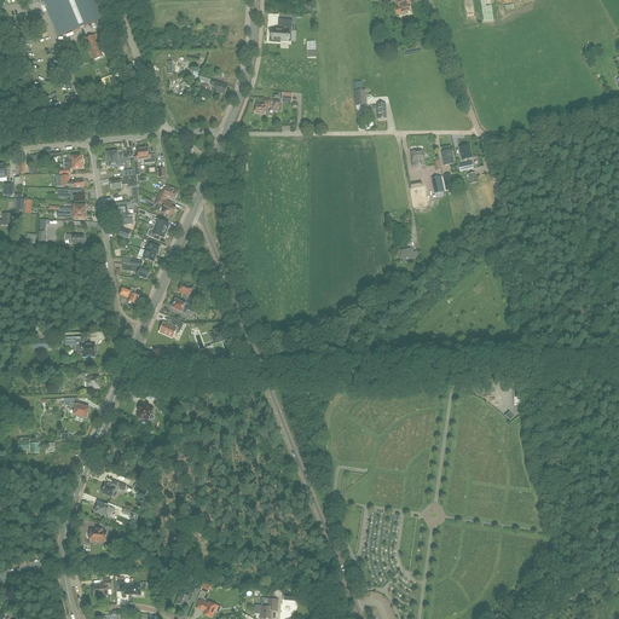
[(44,0),(58,36),(105,18),(97,0),(44,0)]
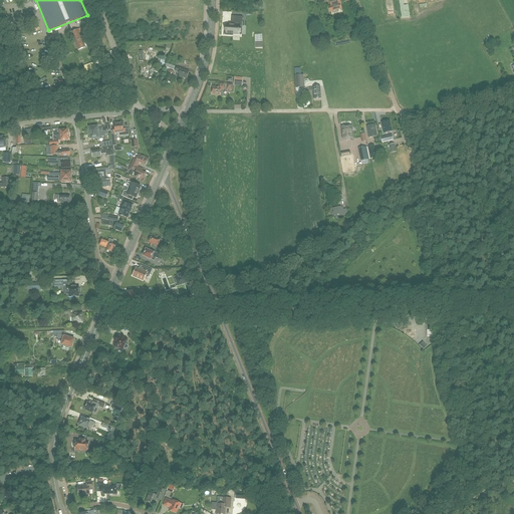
[(330,6),(328,7),(329,12),(341,9),(340,4),(341,4),(339,0),(329,0),(330,6)]
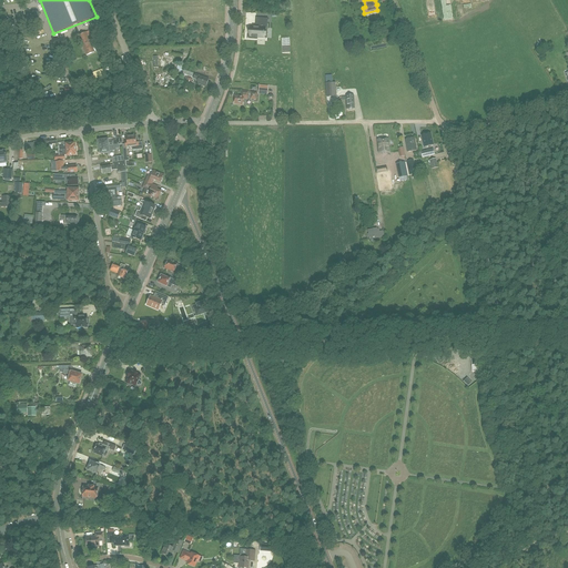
[(484,3),(459,7),(460,18),(464,18),(463,9),(470,9),(472,17),(474,17),(473,9),(479,8),(479,14),(485,13),(484,3)]
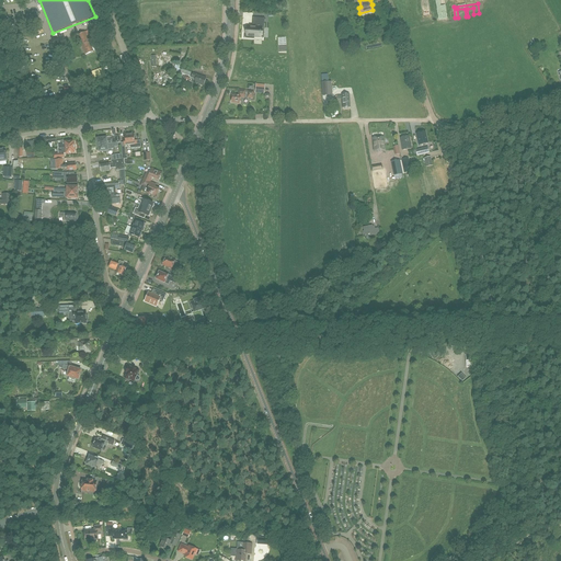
[(261,37),(261,27),(264,27),(264,23),(265,18),(259,18),(259,22),(254,22),(254,26),(248,26),(248,33),(245,33),(245,37),(254,38),(254,37),(261,37)]
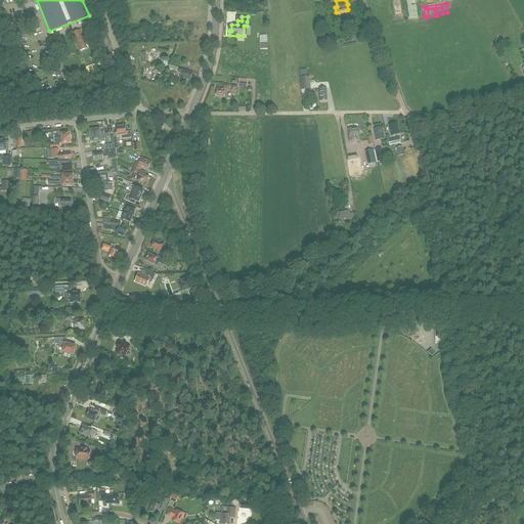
[(80,51),(87,48),(89,47),(82,29),(79,30),(73,33),(80,51)]
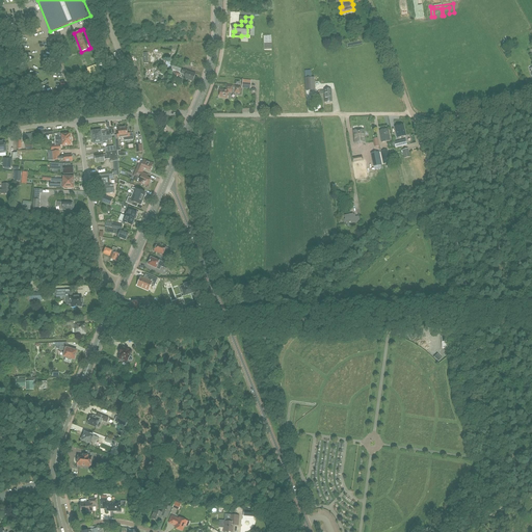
[(176,61),(170,59),(169,61),(166,60),(164,67),(180,73),(182,67),(176,63),(176,61)]
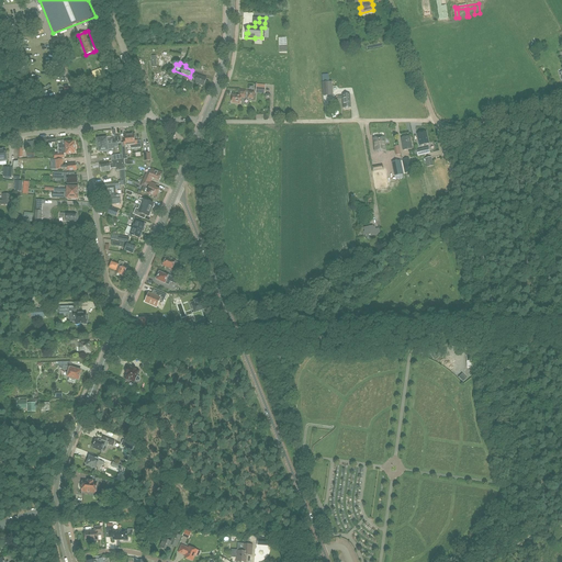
[(204,86),(206,78),(192,72),(191,77),(194,78),(193,81),(194,82),(203,86),(204,86)]
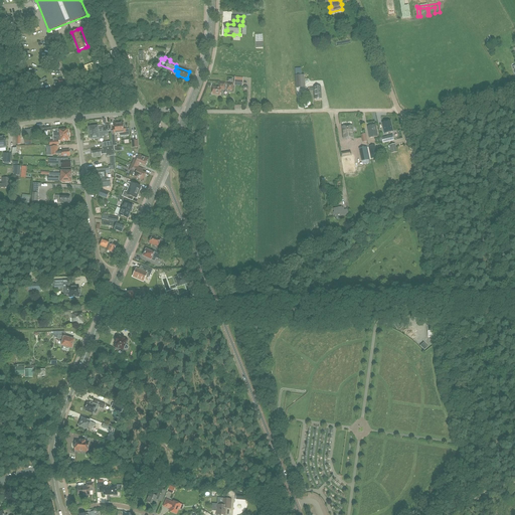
[(142,78),(150,78),(150,79),(161,79),(161,70),(143,69),(142,78)]
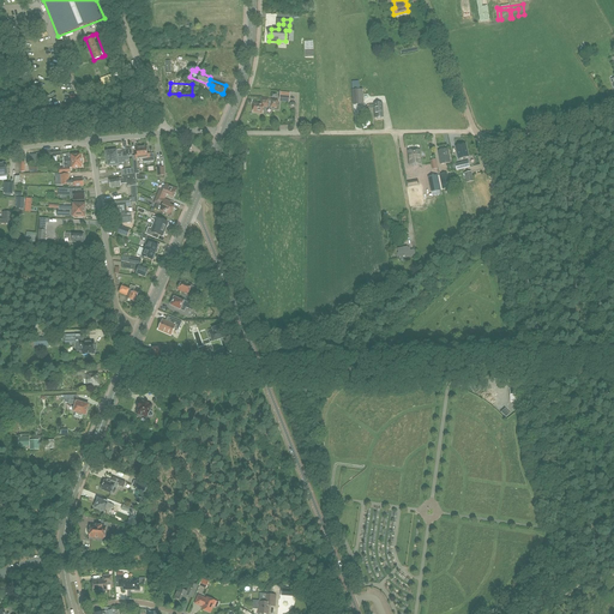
[(289,103),(290,92),(280,91),(280,102),(289,103)]
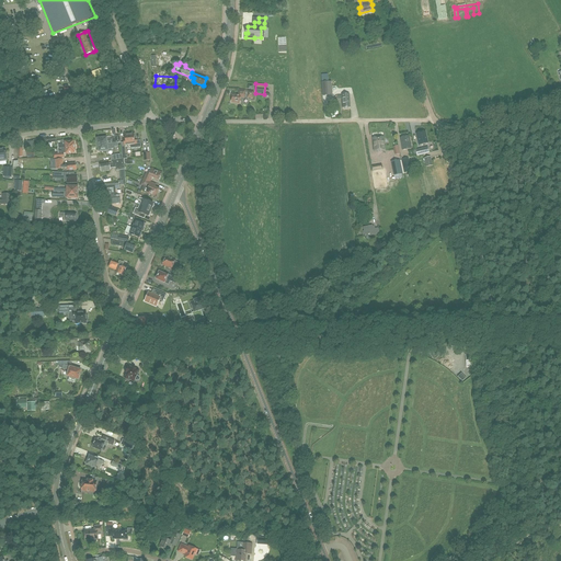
[(253,99),(253,91),(239,90),(238,94),(231,94),(230,103),(240,103),(240,96),(244,98),(244,95),(248,95),(247,98),(253,99)]
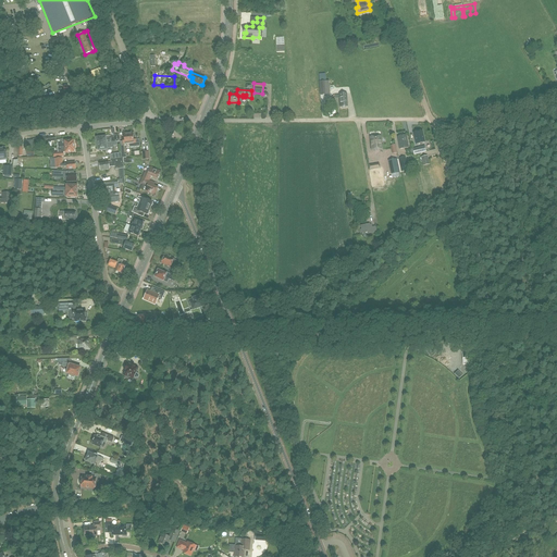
[(424,141),(422,131),(413,133),(416,144),(424,141)]
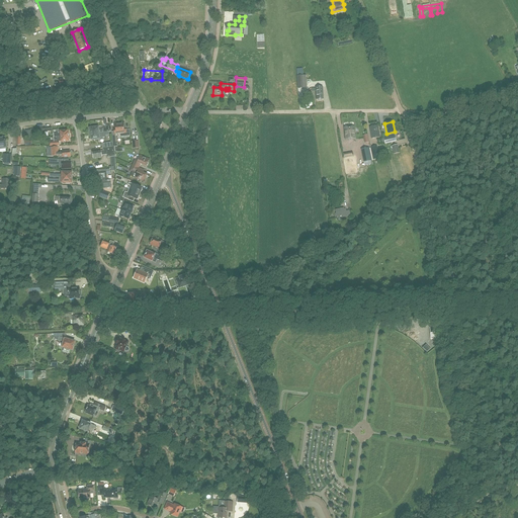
[(120,138),(120,137),(119,122),(116,123),(116,124),(114,124),(114,127),(115,126),(115,128),(113,128),(114,132),(111,132),(112,139),(112,142),(112,147),(114,146),(114,147),(117,147),(117,144),(116,144),(115,136),(117,135),(117,139),(120,138)]
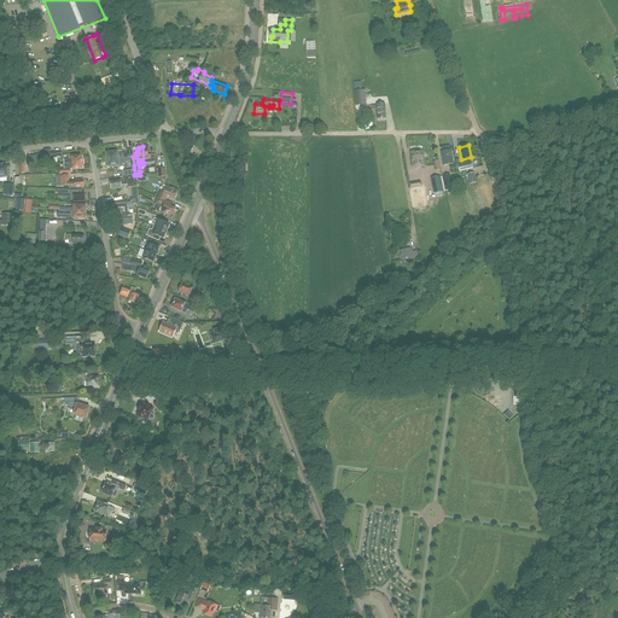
[(144,163),(156,162),(155,155),(151,155),(150,152),(149,152),(149,151),(149,147),(146,147),(146,146),(143,146),(144,163)]
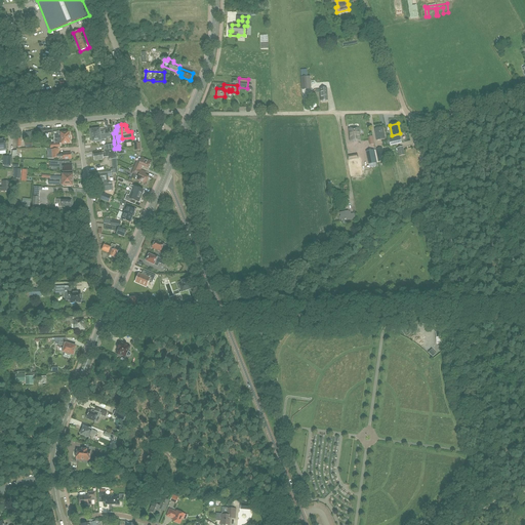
[(113,133),(112,126),(107,127),(108,129),(99,130),(99,127),(94,128),(95,129),(91,129),(91,131),(90,131),(90,133),(91,133),(92,135),(101,135),(101,134),(110,133),(113,133)]
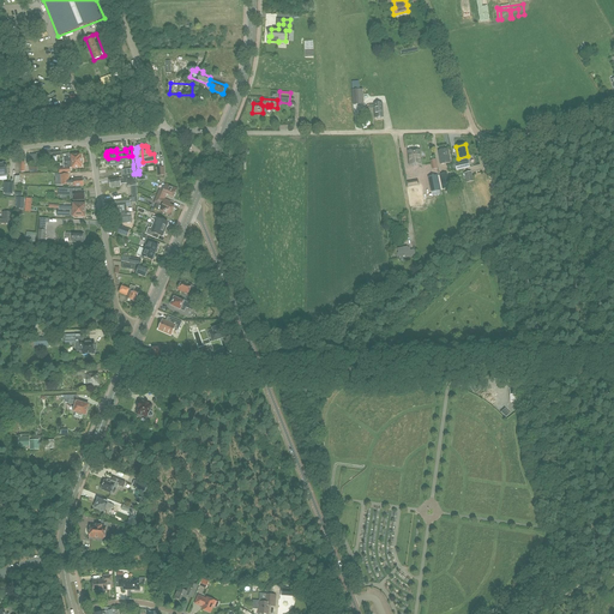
[(421,156),(420,149),(409,150),(410,157),(410,164),(422,163),(422,156),(421,156)]
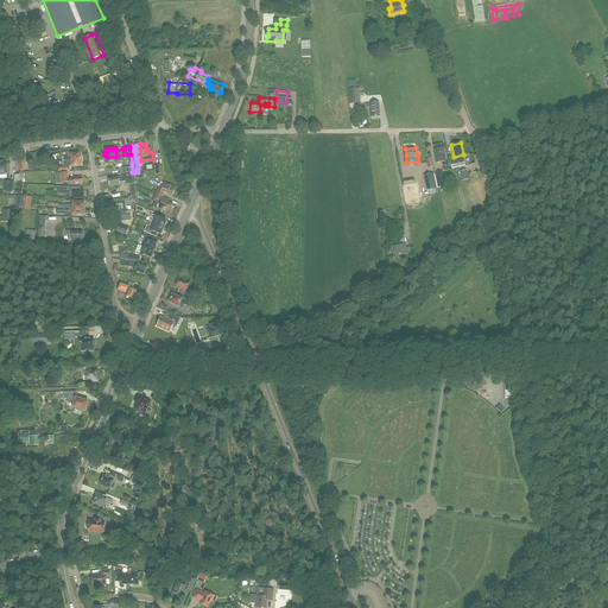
[(436,163),(445,160),(443,147),(434,149),(436,163)]
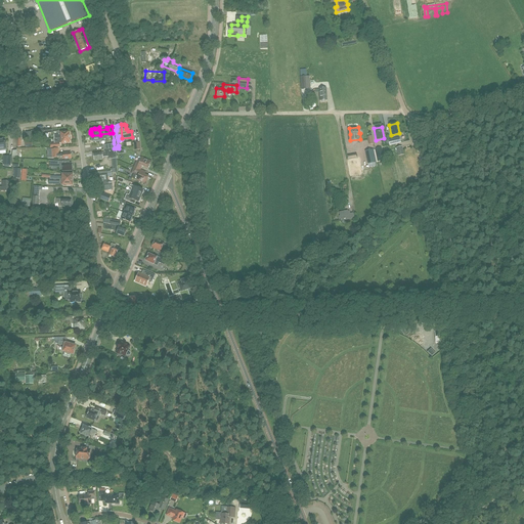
[(110,136),(110,133),(100,134),(100,135),(92,135),(92,138),(91,138),(91,140),(92,140),(92,141),(96,141),(96,142),(100,141),(100,139),(107,139),(107,137),(110,136)]
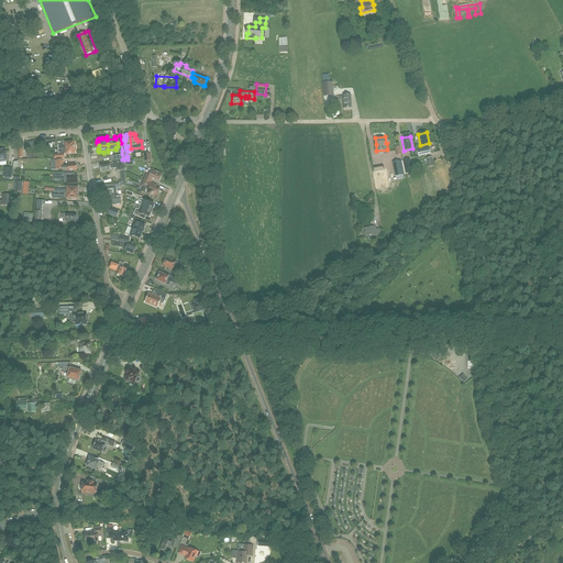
[(75,147),(58,148),(58,154),(54,154),(54,158),(65,158),(64,154),(74,153),(74,151),(75,151),(75,147)]
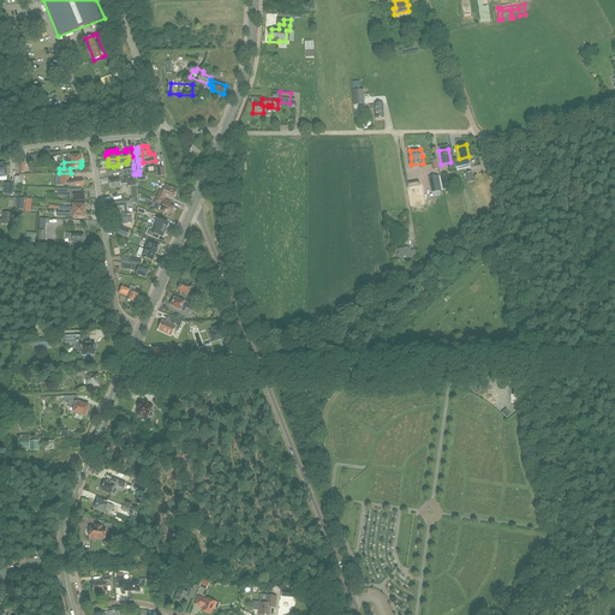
[(458,171),(470,167),(469,161),(457,163),(458,171)]
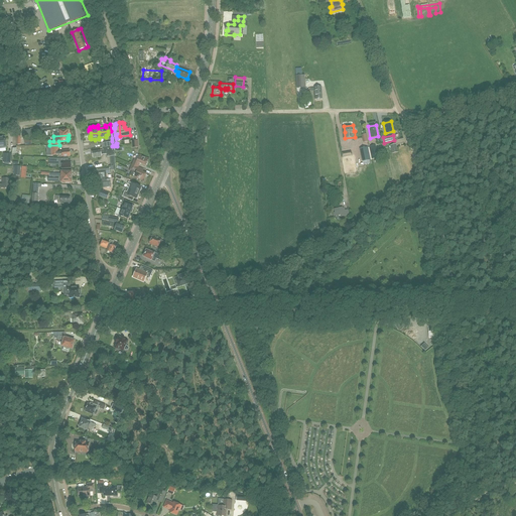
[(392,153),(398,152),(396,144),(390,145),(392,153)]
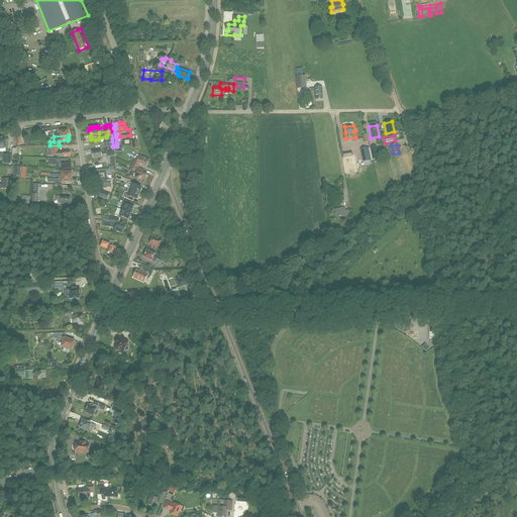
[(114,146),(114,145),(112,146),(106,147),(106,150),(107,154),(106,154),(107,158),(115,156),(114,146)]
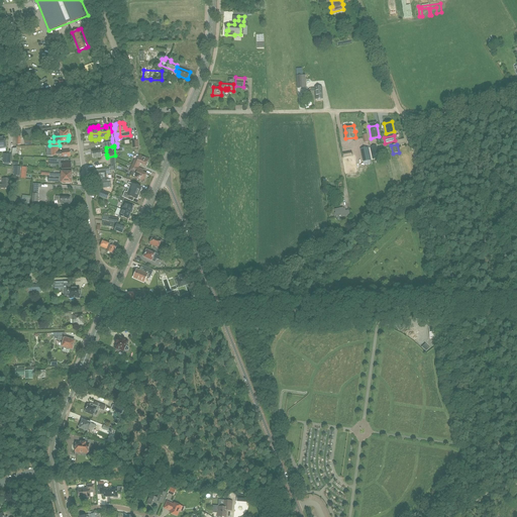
[(52,156),(62,154),(63,157),(70,157),(70,150),(58,151),(58,146),(50,147),(52,156)]
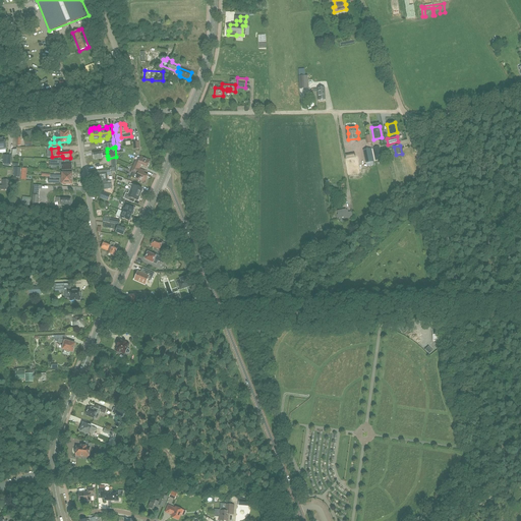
[(365,163),(374,161),(371,148),(363,150),(365,163)]
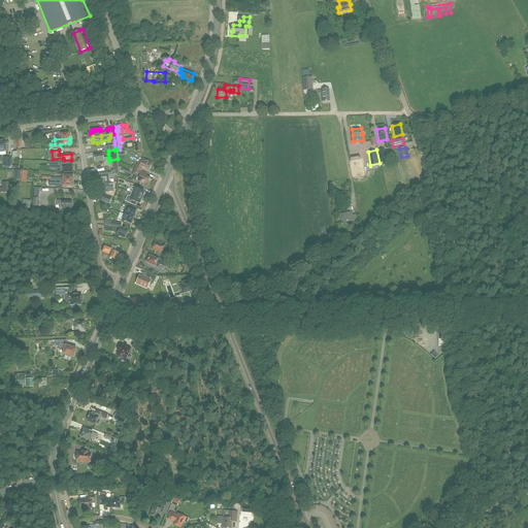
[(103,159),(108,158),(109,158),(108,154),(108,151),(104,151),(105,154),(103,155),(102,154),(94,155),(95,162),(104,160),(103,159)]
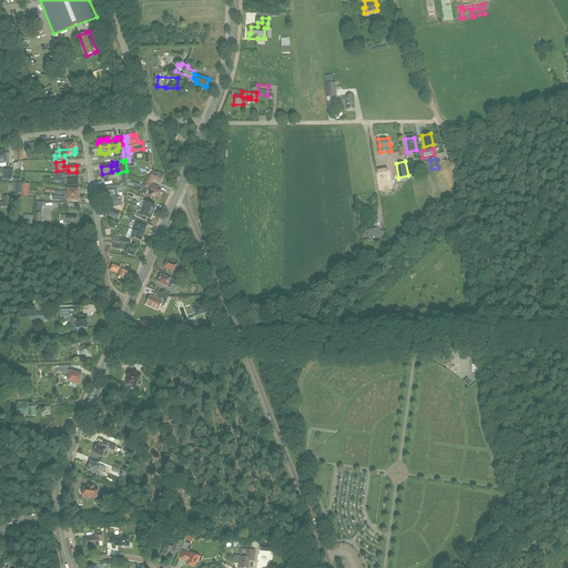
[(11,180),(12,170),(3,169),(3,179),(11,180)]
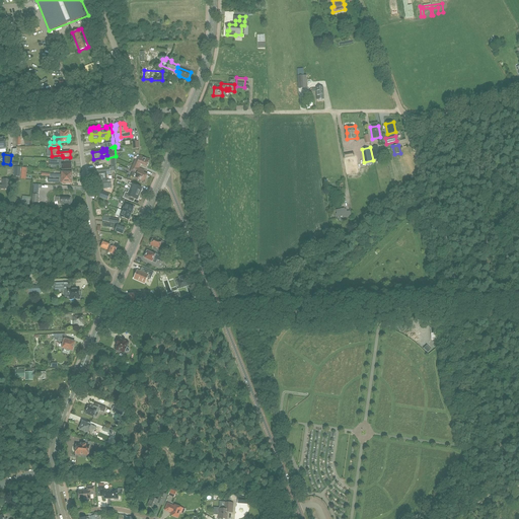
[(133,165),(139,168),(140,164),(146,166),(149,160),(140,156),(138,160),(135,159),(133,165)]
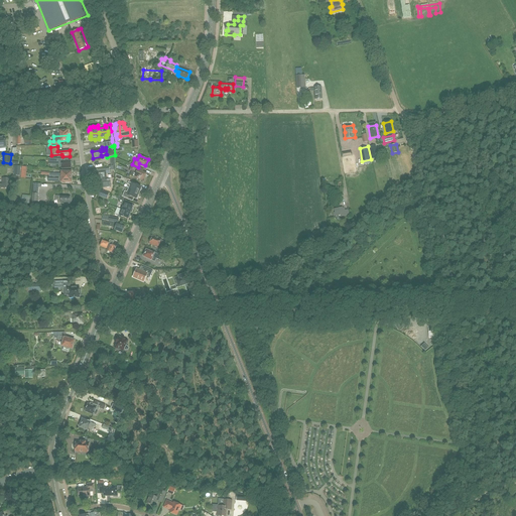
[(71,160),(63,161),(63,158),(58,158),(54,158),(53,164),(59,165),(59,164),(62,164),(62,168),(71,167),(71,166),(72,166),(72,162),(71,162),(71,160)]
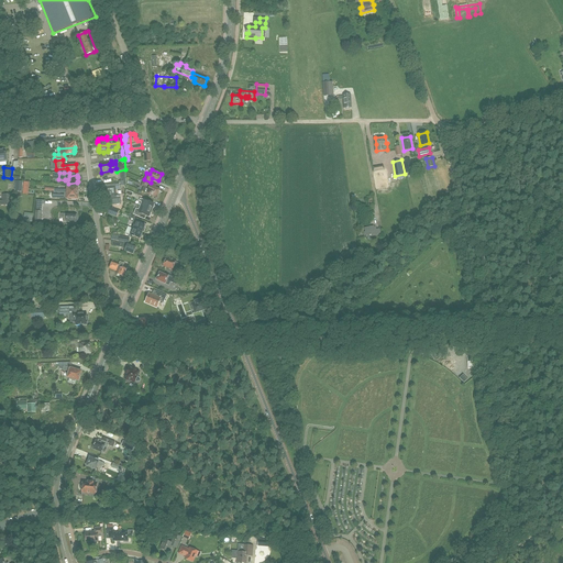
[(151,183),(144,179),(142,185),(148,188),(146,194),(157,198),(159,190),(155,188),(157,185),(151,183)]
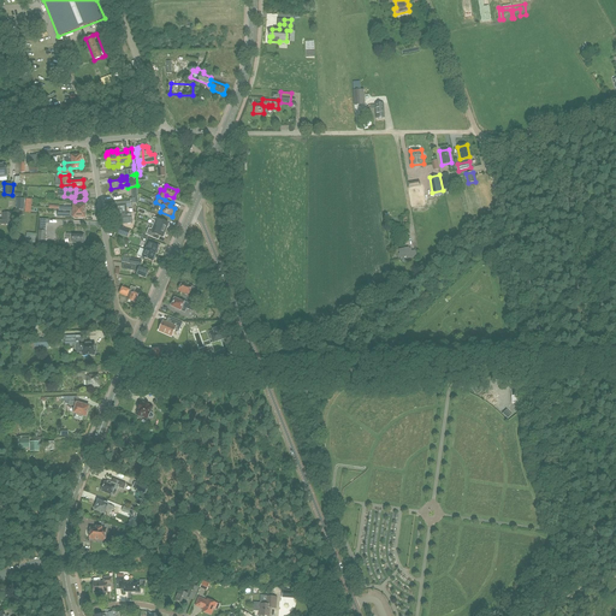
[(138,203),(137,197),(132,199),(130,199),(130,201),(117,202),(117,206),(112,206),(113,217),(117,215),(117,220),(122,219),(123,224),(132,223),(132,219),(131,213),(128,214),(126,208),(131,207),(131,203),(138,203)]
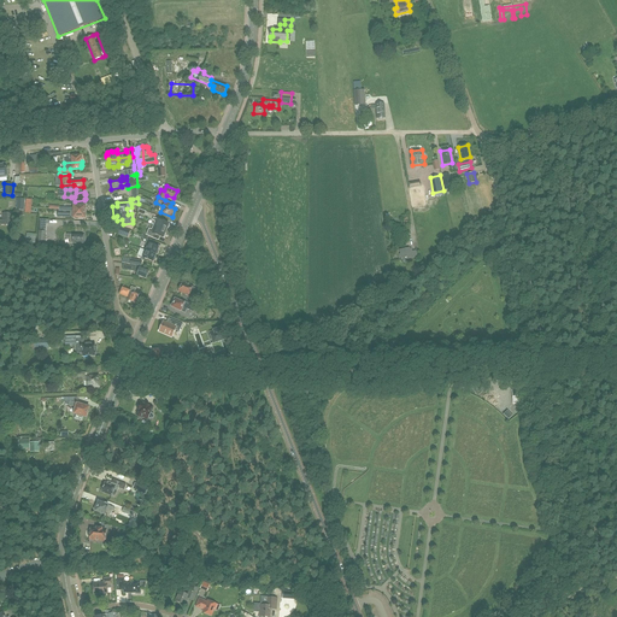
[(11,225),(11,212),(3,213),(3,221),(0,221),(1,225),(11,225)]
